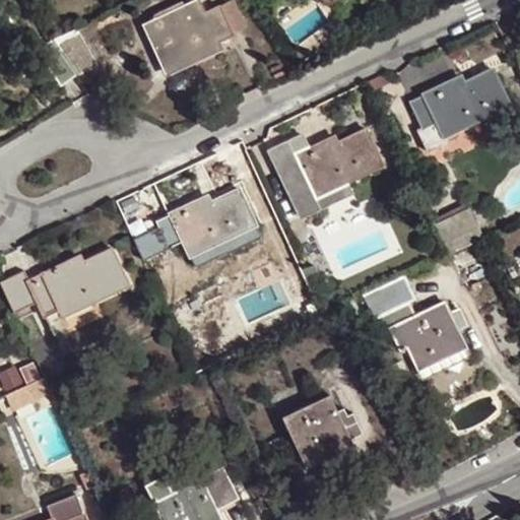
[(214,43),(201,14),(194,1),(180,7),(178,3),(151,15),(153,20),(141,25),(160,67),(159,68),(164,77),(186,67),(182,58),(214,43)]
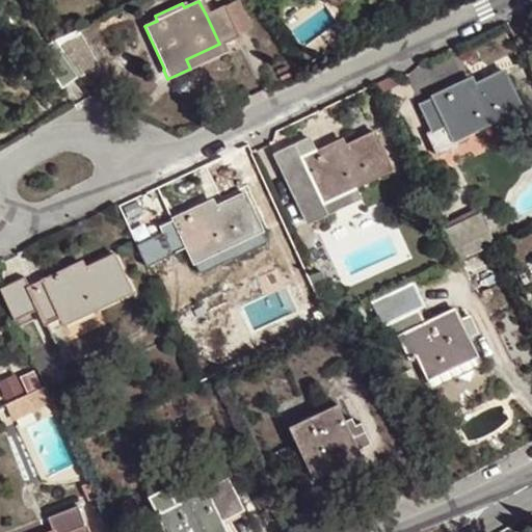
[(220,9),(206,15),(219,44),(234,37),(220,9)]
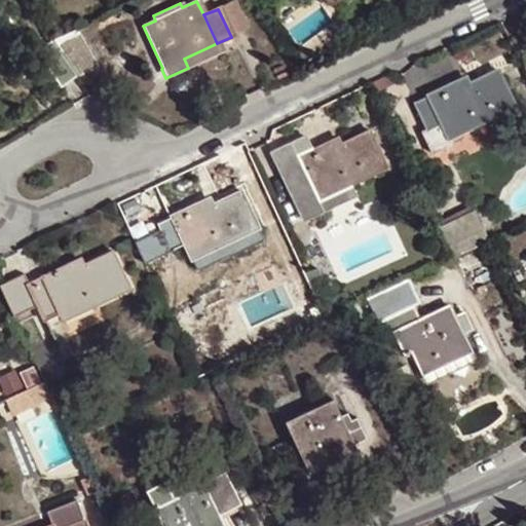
[(76,29),(49,40),(76,78),(97,68),(76,29)]
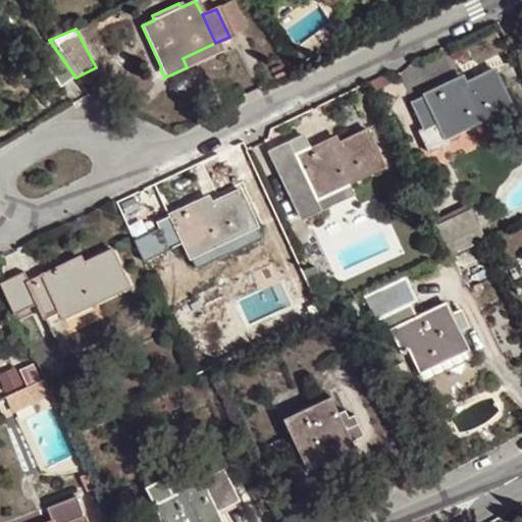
[(439,88),(425,95),(438,123),(441,129),(469,117),(473,124),(511,106),(493,71),(458,88),(455,82),(439,88)]
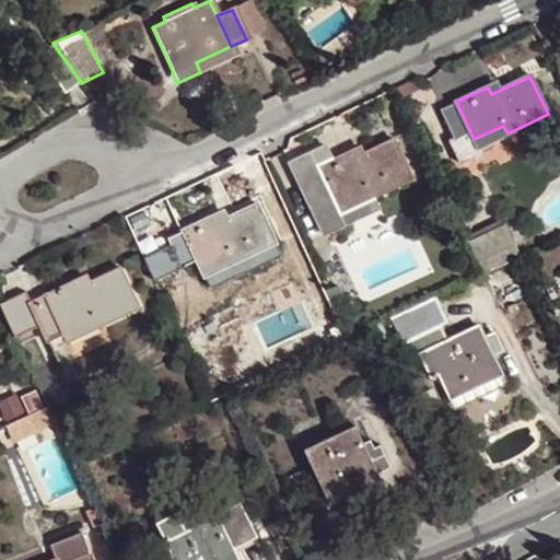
[(470,132),(456,102),(441,108),(454,139),(451,140),(462,163),(481,154),(478,148),(474,139),(470,132)]
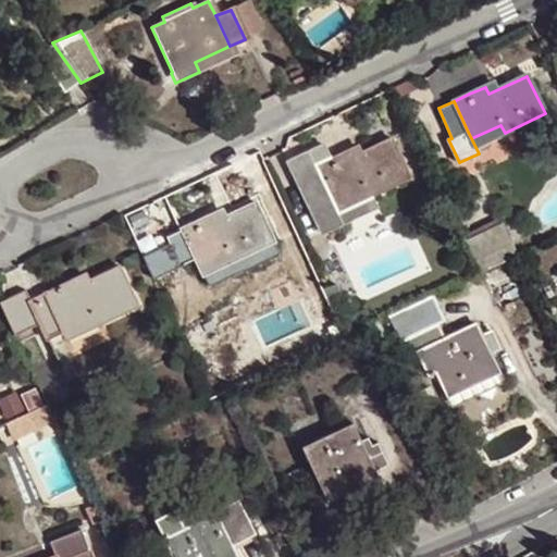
[(500,125),(471,138),(475,147),(505,133),(500,125)]
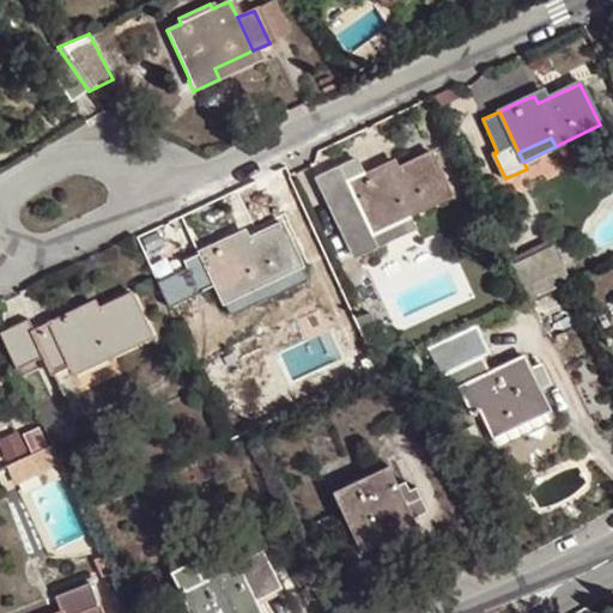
[(366,175),(350,183),(365,216),(369,224),(402,208),(407,217),(450,195),(430,155),(388,173),(383,167),(366,175)]
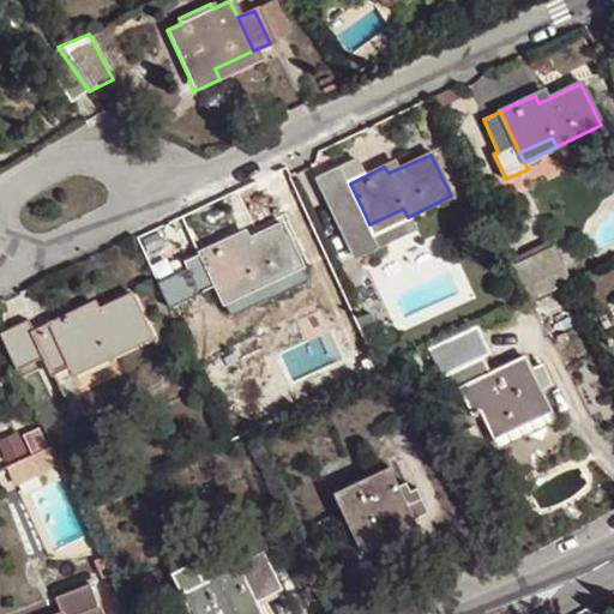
[(366,216),(350,184),(313,200),(329,234),(366,216)]
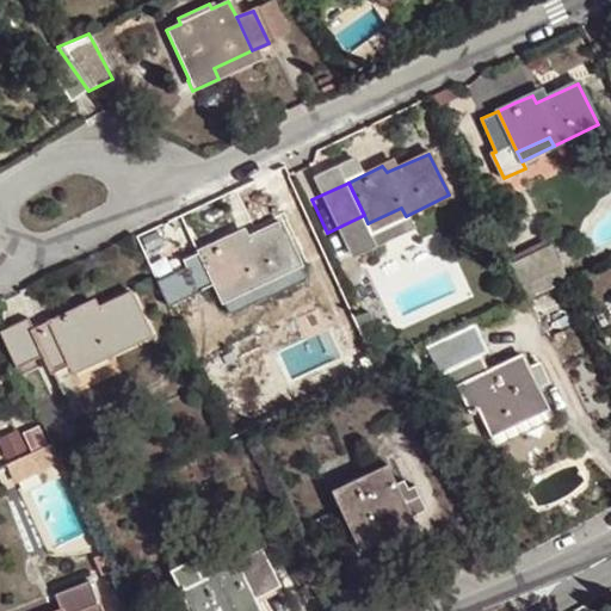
[(401,208),(368,223),(372,232),(406,216),(401,208)]
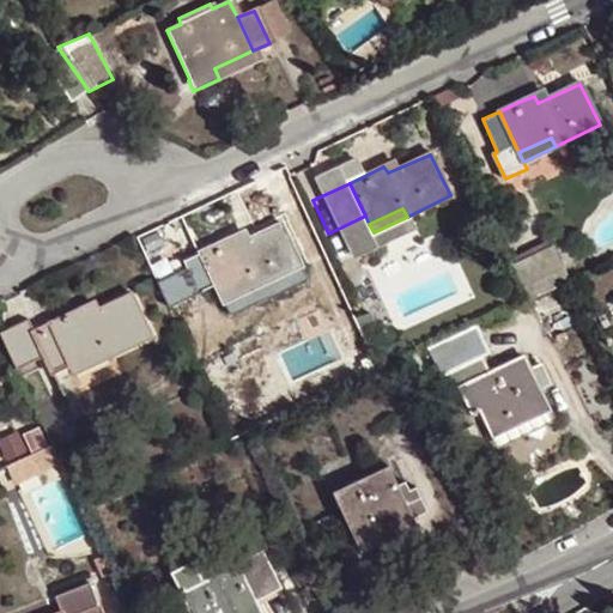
[(217,246),(198,254),(214,287),(218,295),(252,279),(256,287),(301,266),(281,224),(240,244),(235,237),(217,246)]
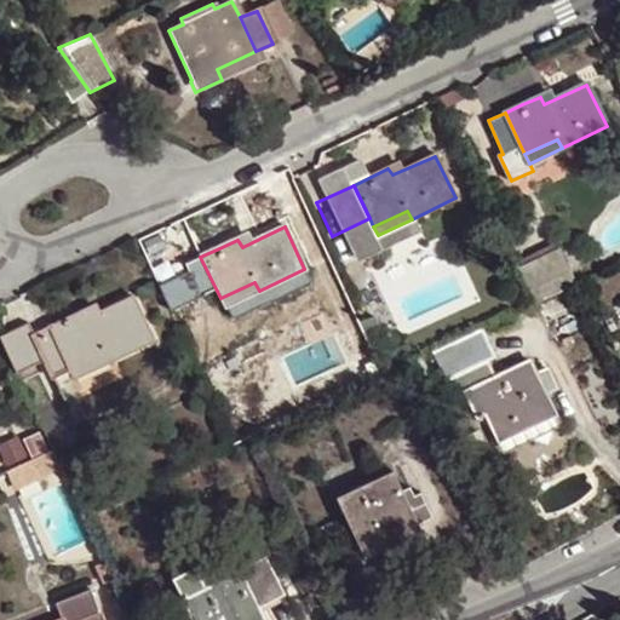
[(557,245),(516,265),(528,291),(533,303),(574,283),(569,271),(557,245)]
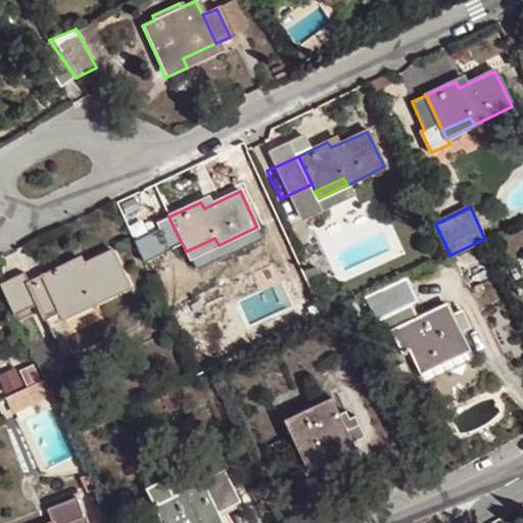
[(183,245),(169,217),(155,223),(169,251),(183,245)]
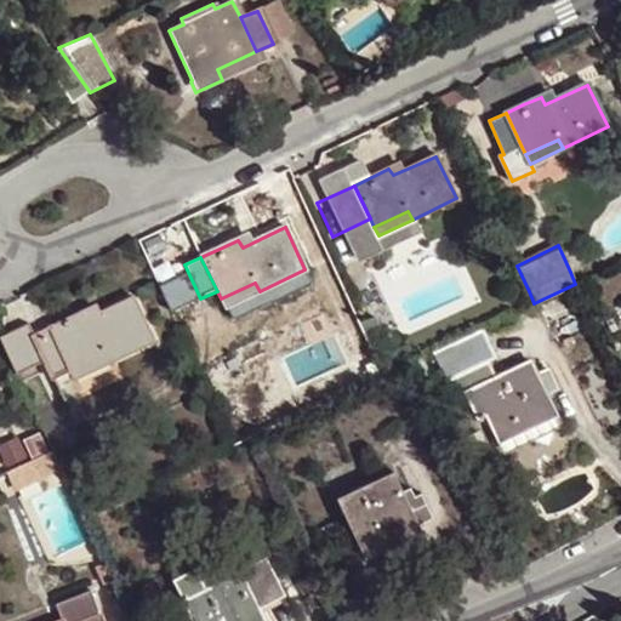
[(255,283),(221,298),(226,307),(260,291),(255,283)]
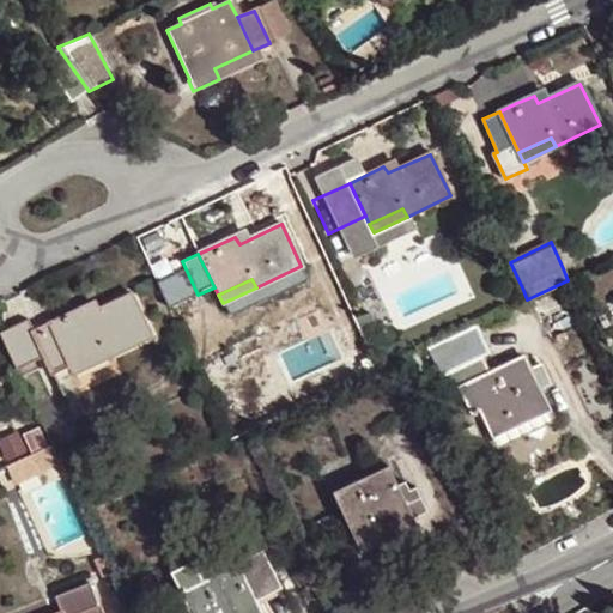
[(66,316),(48,325),(70,368),(101,351),(105,360),(150,339),(129,297),(87,316),(83,308),(66,316)]
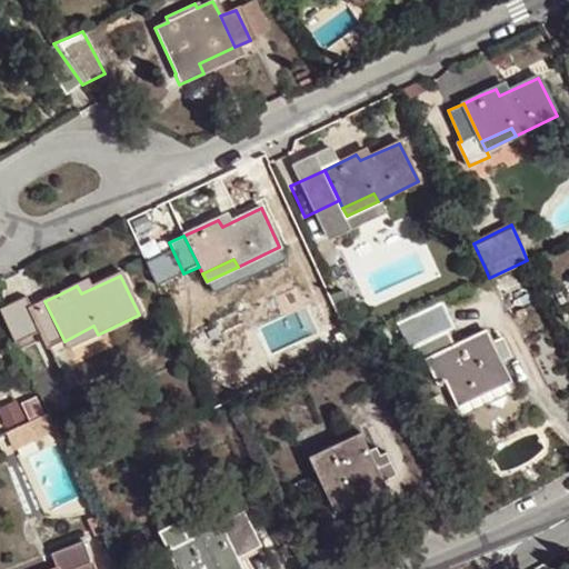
[(407,347),(452,326),(441,300),(395,321),(407,347)]
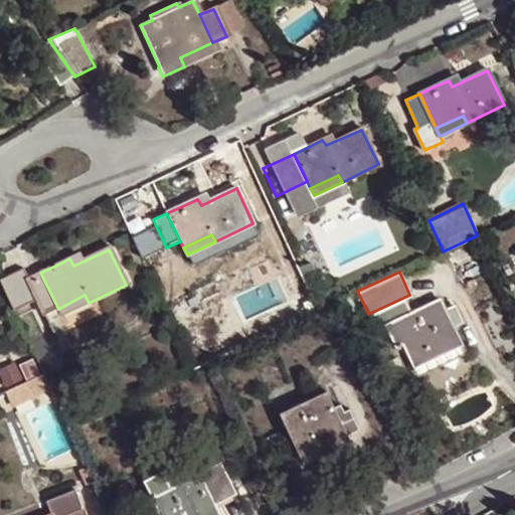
[(58,309),(40,273),(26,280),(43,315),(58,309)]
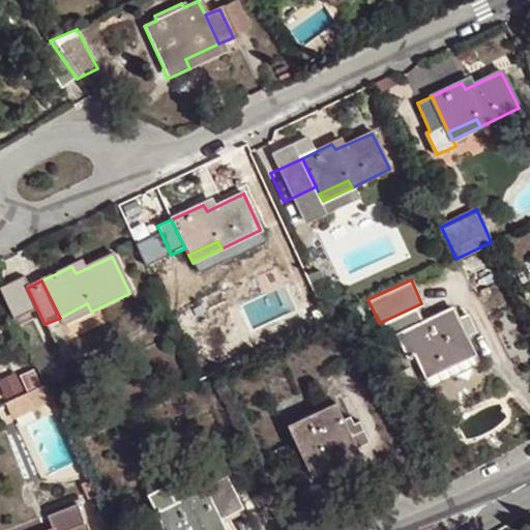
[(87,303),(60,318),(63,325),(91,312),(87,303)]
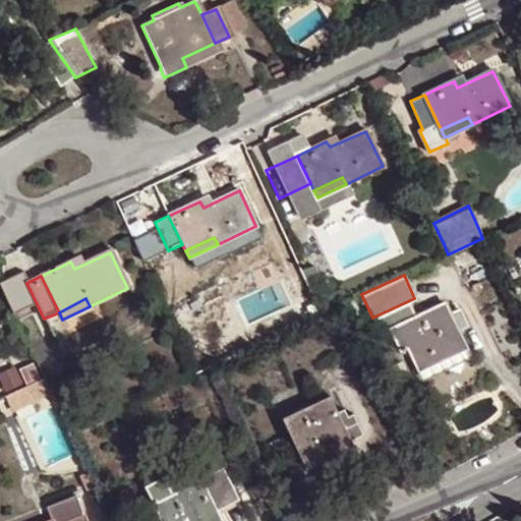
[(400,307),(373,320),(381,335),(391,331),(400,350),(407,347),(418,370),(463,347),(443,304),(407,321),(400,307)]
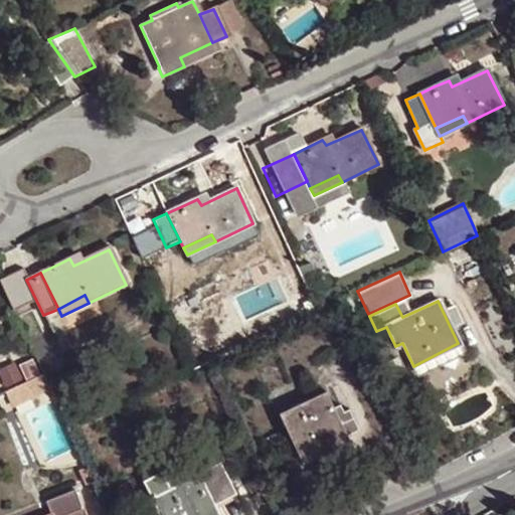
[(45,338),(29,347),(42,374),(44,379),(62,371),(45,338)]
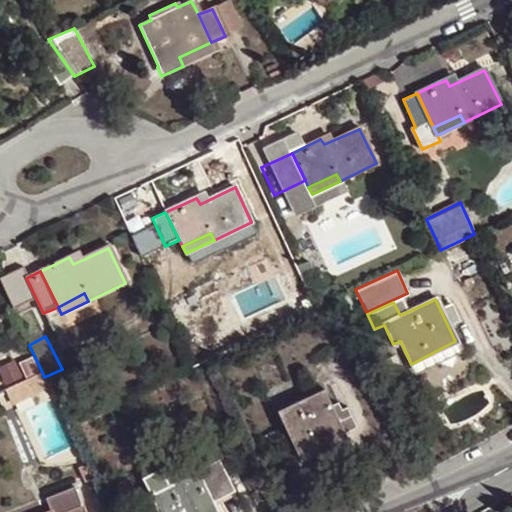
[(309,426),(336,412),(325,389),(279,411),(298,454),(318,445),(309,426)]
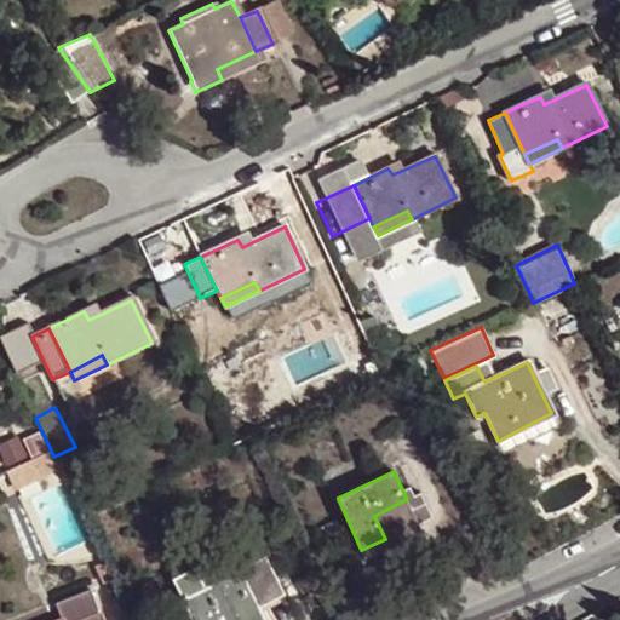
[(418,523),(407,499),(374,516),(385,539),(418,523)]
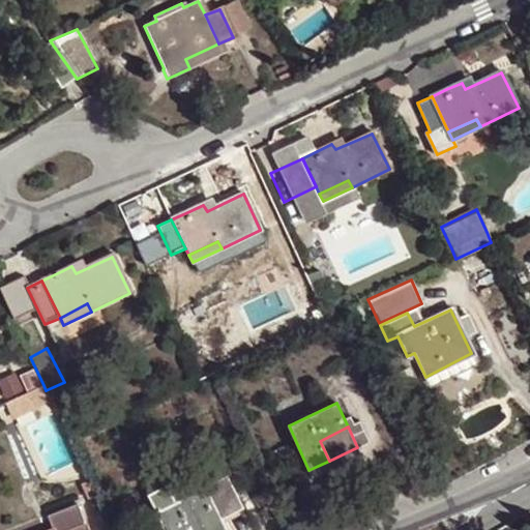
[(195,473),(152,496),(160,511),(157,512),(167,529),(226,529),(219,516),(239,505),(225,477),(203,489),(195,473)]
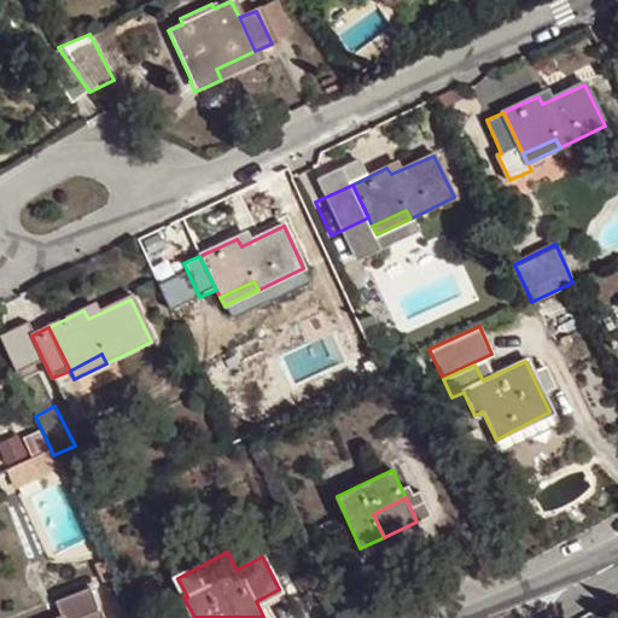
[(156,576),(146,581),(153,595),(163,589),(156,576)]
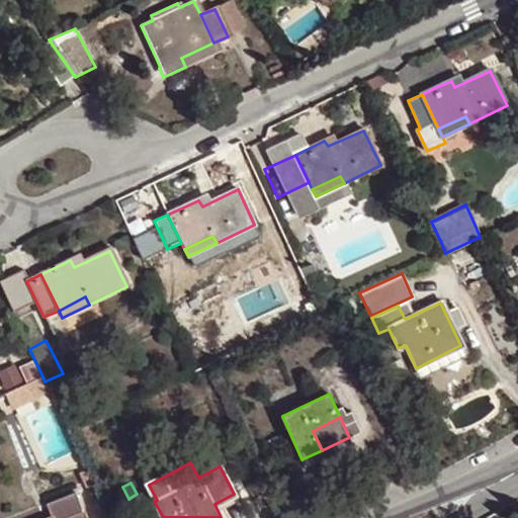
[(46,517),(84,517),(74,492),(41,505),(46,517)]
